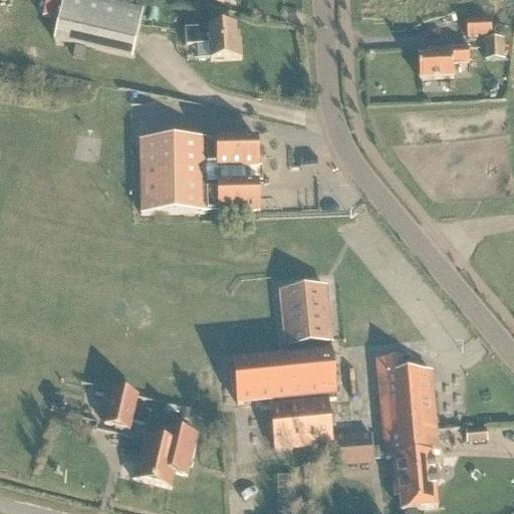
[(132,61),(143,13),(84,0),(63,0),(53,43),(132,61)]
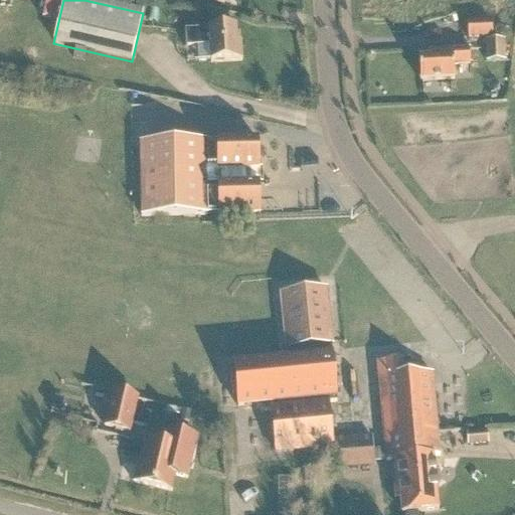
[(492,39),(491,23),(467,24),(468,40),(492,39)]
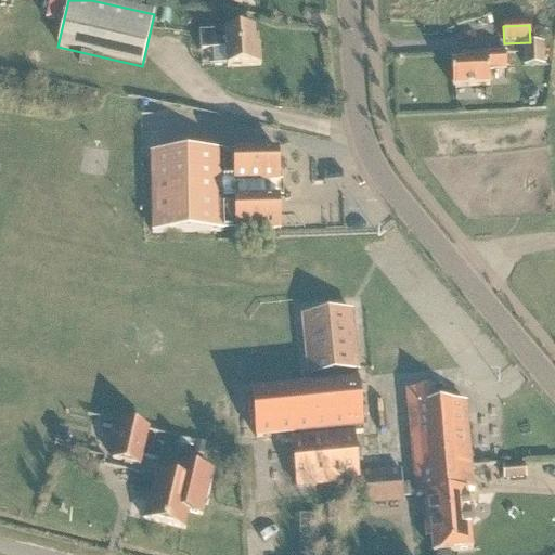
[(224,34),(199,36),(201,52),(211,52),(213,69),(227,68),(227,69),(260,67),(259,47),(255,48),(254,31),(224,33),(224,34)]
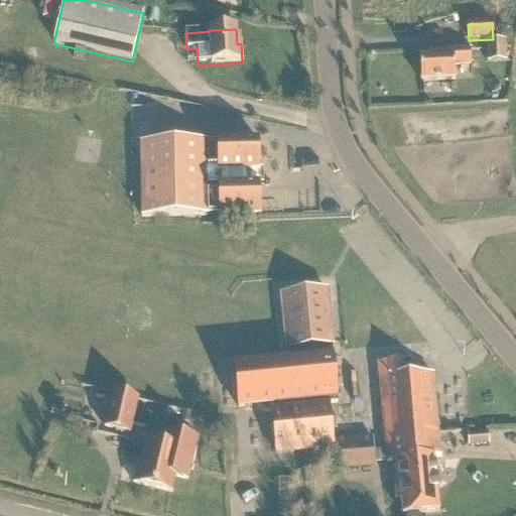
[(486,42),(486,63),(505,63),(505,42),(486,42)]
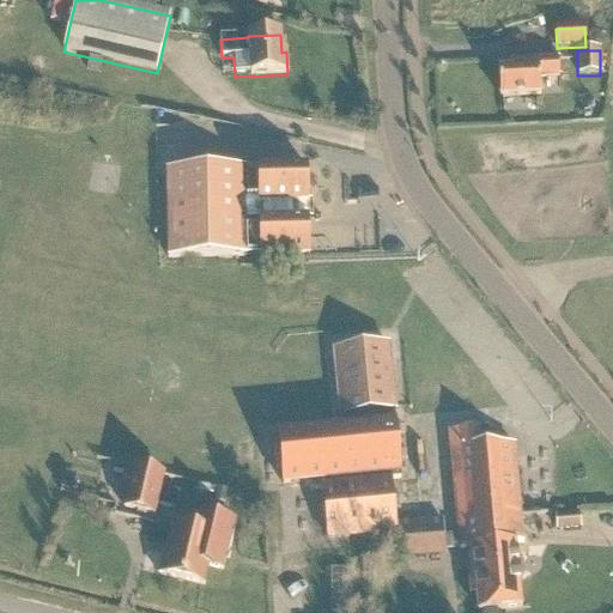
[(86,71),(101,74),(103,62),(90,59),(86,71)]
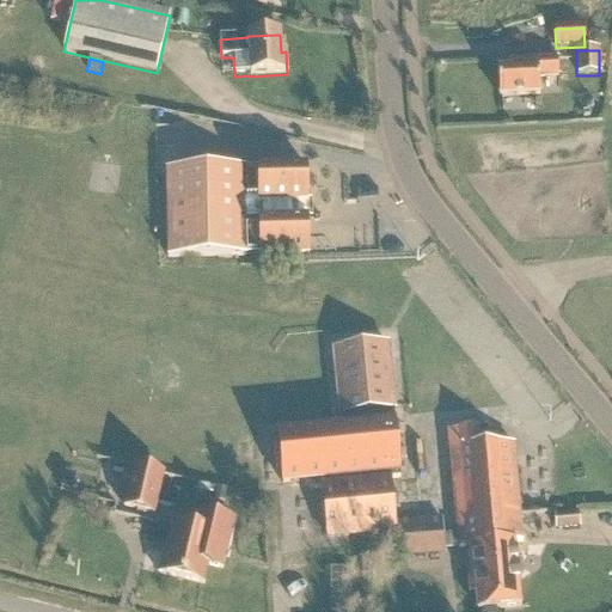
[(538,79),(558,78),(557,61),(515,63),(515,69),(497,69),(499,98),(539,97),(538,79)]
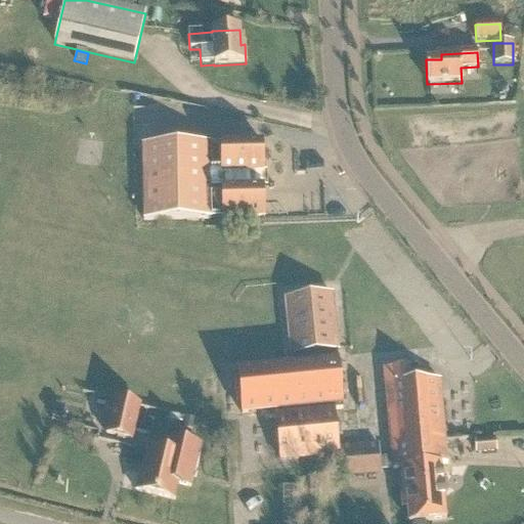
[(209,149),(209,145),(142,147),(143,222),(211,221),(210,216),(222,216),(223,220),(263,219),(262,144),(221,145),(221,149),(209,149)]
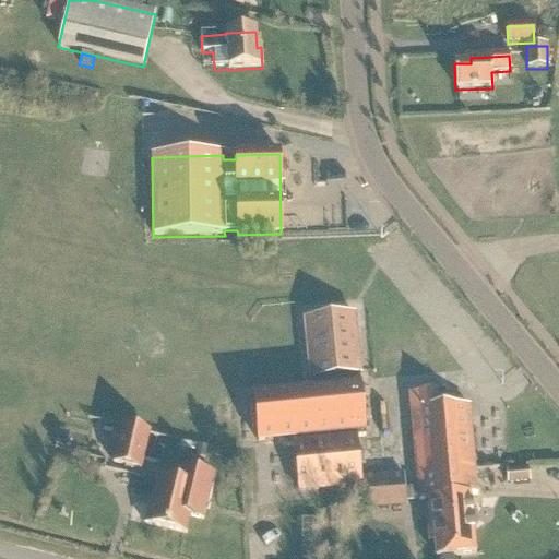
[(354,317),(306,321),(311,381),(304,382),(305,391),(253,395),(258,444),(294,440),(299,492),(360,487),(353,403),(349,378),(359,377),(354,317)]
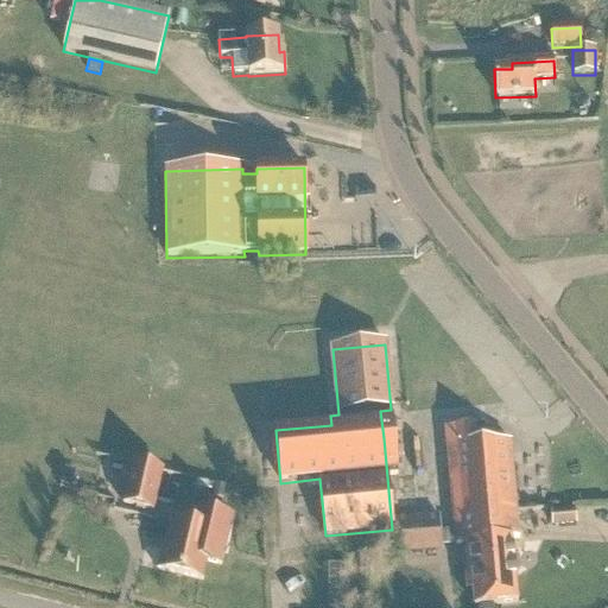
[(486,445),(485,428),(444,431),(445,449),(455,546),(462,545),(466,587),(472,587),(474,607),(492,607),(517,606),(511,542),(519,540),(510,443),(486,445)]
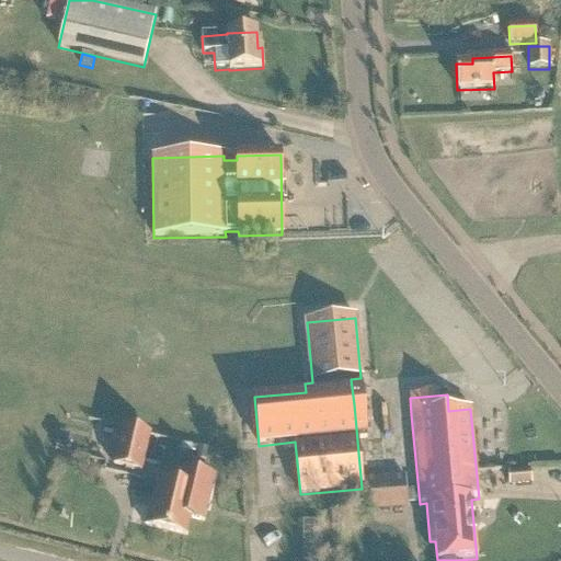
[(150,435),(122,428),(112,468),(140,476),(144,464),(160,468),(163,451),(148,448),(150,435)]
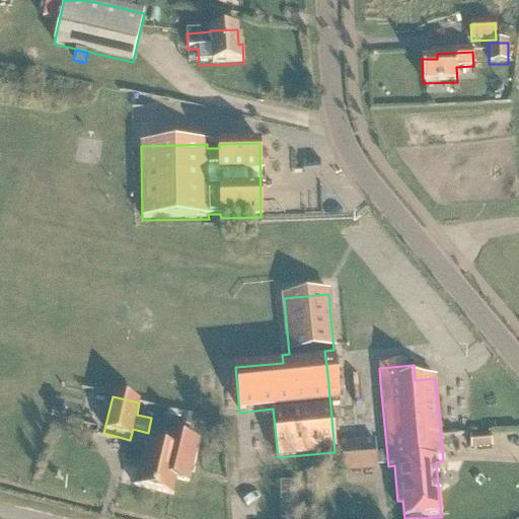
[(65,408),(57,405),(54,417),(62,419),(65,408)]
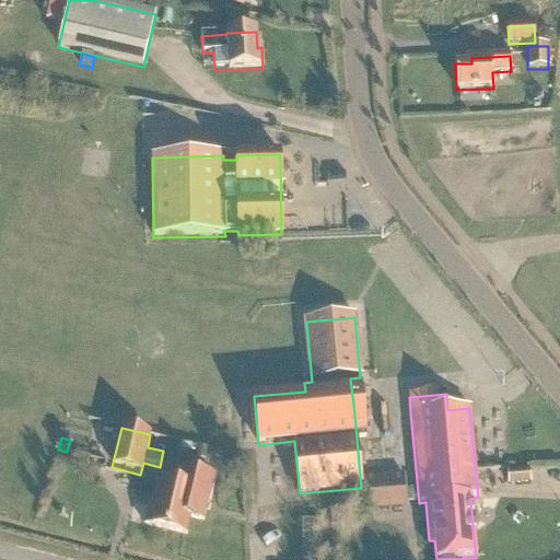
[(197,448),(195,461),(205,463),(208,451),(197,448)]
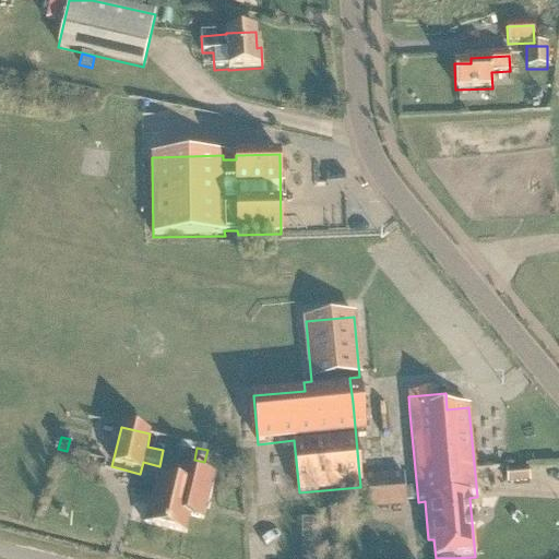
[(507,486),(530,485),(528,470),(506,472),(507,486)]
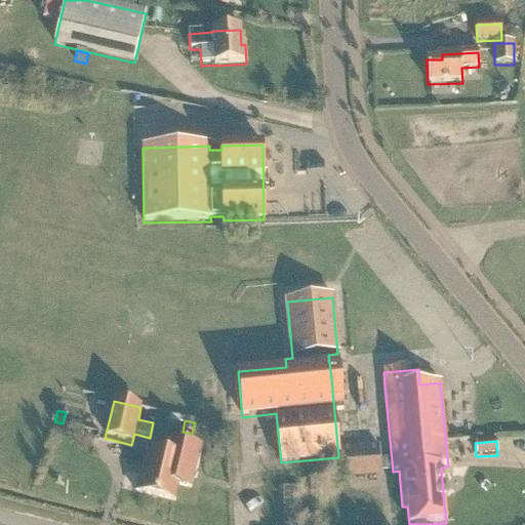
[(191,489),(194,475),(201,448),(176,443),(173,457),(152,452),(146,477),(140,476),(135,493),(142,495),(174,502),(177,486),(191,489)]
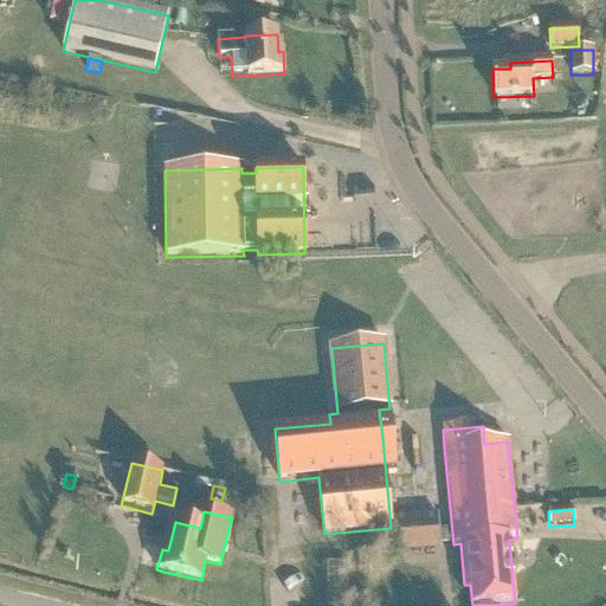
[(395,555),(440,552),(439,547),(451,547),(450,534),(438,535),(437,516),(393,520),(395,555)]
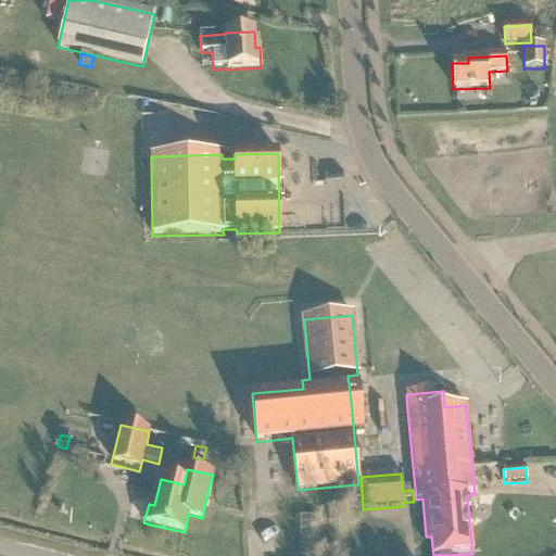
All buildings are outlined.
